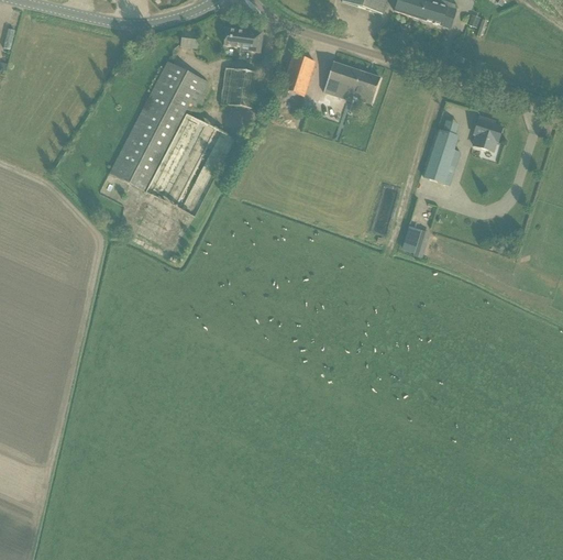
[(146,0),(153,12),(173,0),(146,0)]
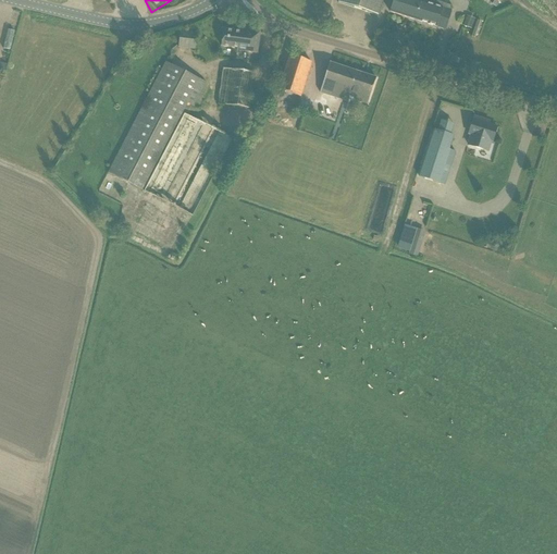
[(338,0),(378,12),(381,0),(338,0)]
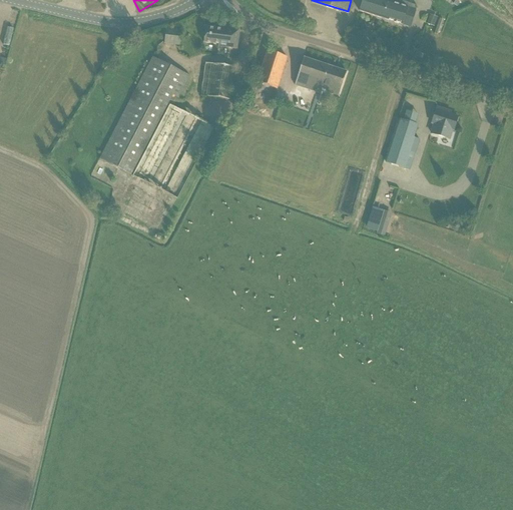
[(362,0),(360,9),(393,19),(394,16),(395,17),(396,12),(395,12),(399,2),(402,3),(403,0),(396,0),(396,1),(392,0),(362,0)]
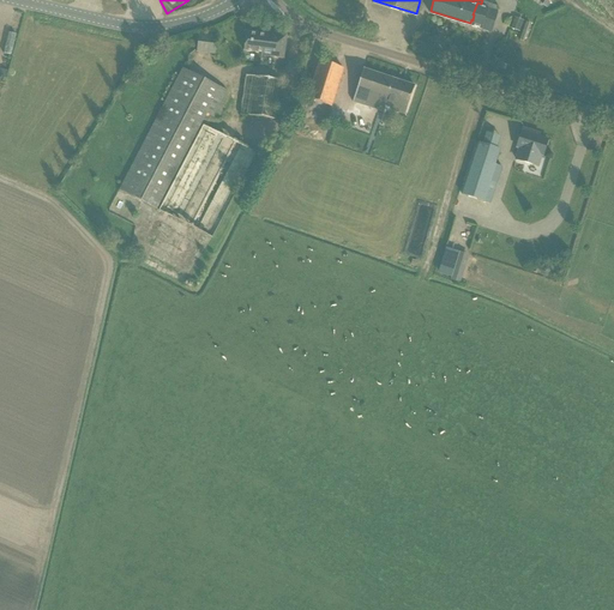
[(471,19),(470,23),(491,30),(494,18),(498,10),(499,5),(493,2),(487,1),(485,0),(482,0),(481,4),(477,2),(473,14),(474,14),(473,20),(471,19)]
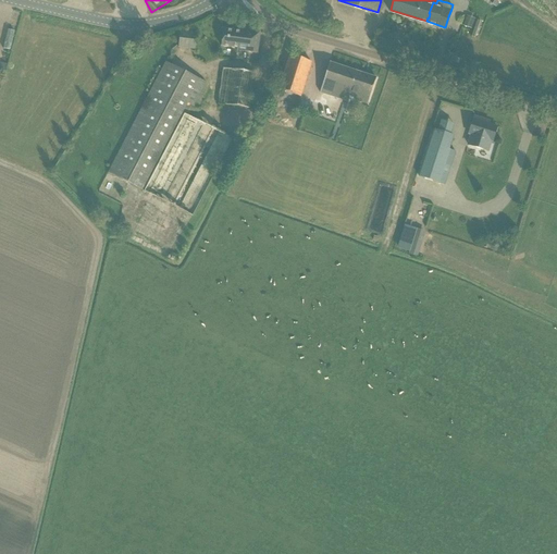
[(467,13),(462,23),(470,25),(473,16),(467,13)]
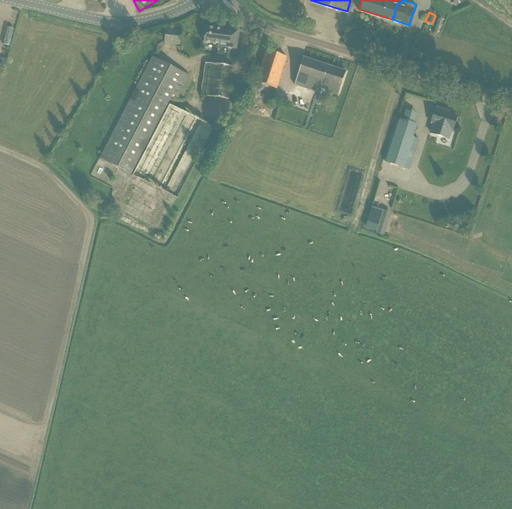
[(438,15),(432,29),(437,31),(442,16),(438,15)]
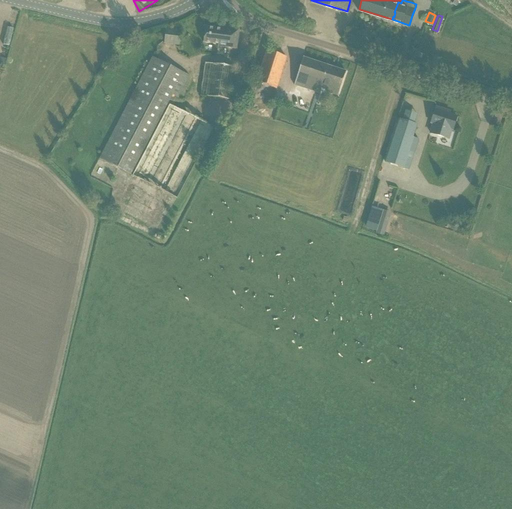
[(218,44),(236,47),(239,27),(221,25),(221,27),(205,24),(203,40),(218,42),(218,44)]
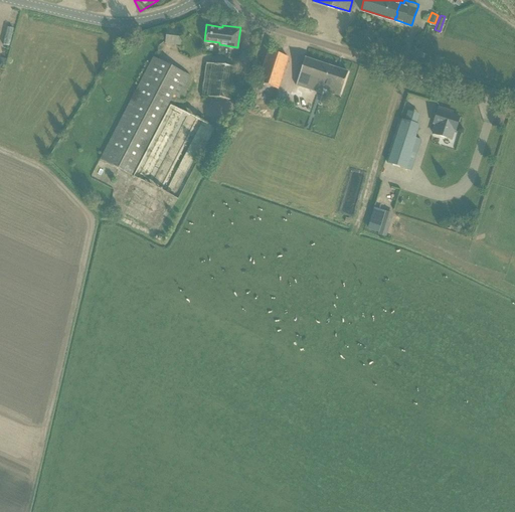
[(165,41),(181,43),(183,27),(167,25),(165,41)]
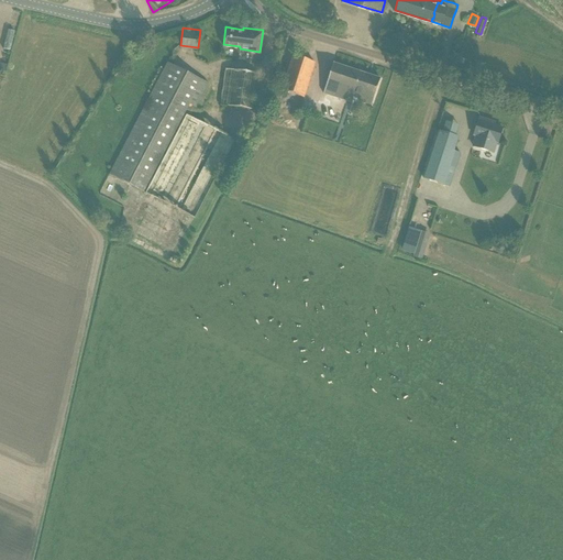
[(304,96),(311,72),(315,61),(293,53),(282,88),(304,96)]
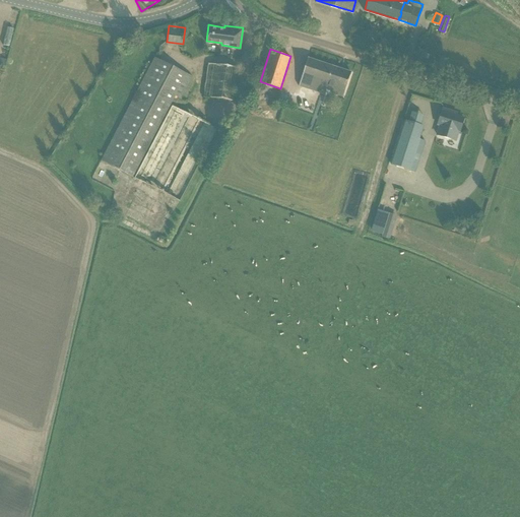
[(181,95),(187,83),(192,75),(154,56),(101,158),(133,175),(175,93),(181,95)]
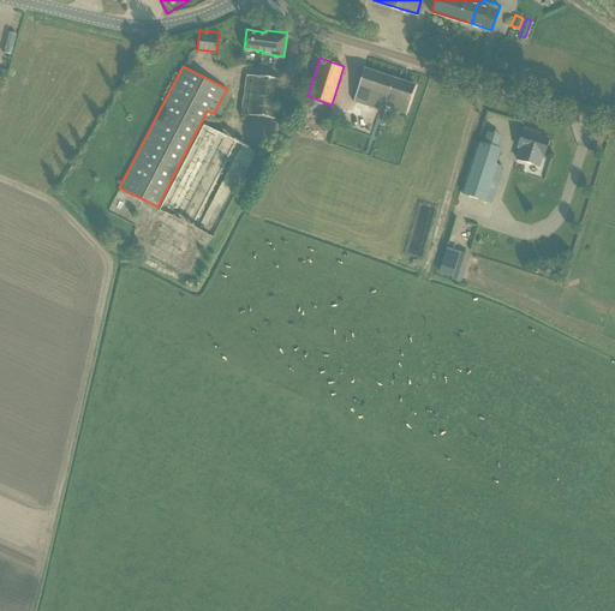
[(394,101),(393,107),(406,112),(416,83),(364,66),(353,99),(384,108),(388,99),(394,101)]
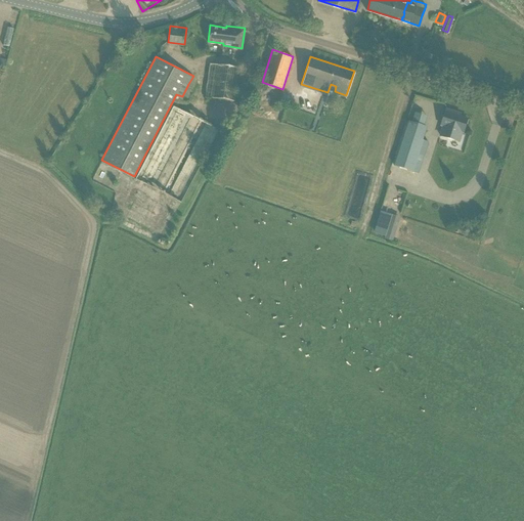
[(234,100),(236,87),(239,67),(210,61),(208,72),(205,95),(221,98),(234,100)]
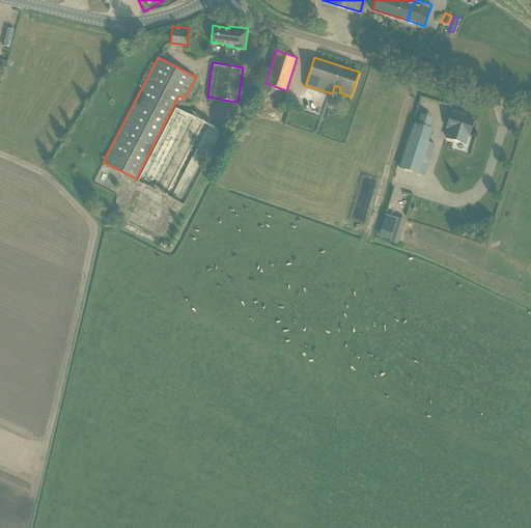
[(217,127),(204,120),(175,106),(137,179),(184,203),(222,130),(217,127)]
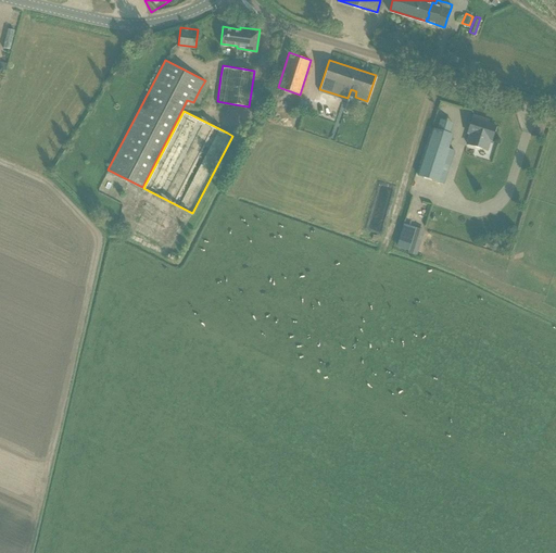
[(490,138),(491,139),(496,124),(483,120),(484,117),(474,114),(470,124),(468,132),(472,133),(469,142),(487,149),(490,138)]
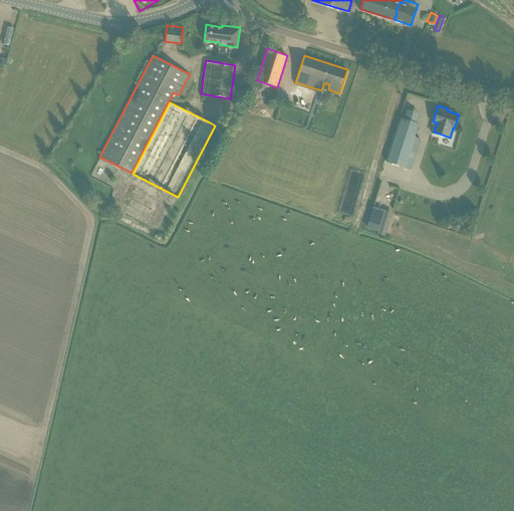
[(402,114),(388,159),(412,166),(417,151),(411,149),(420,119),(402,114)]
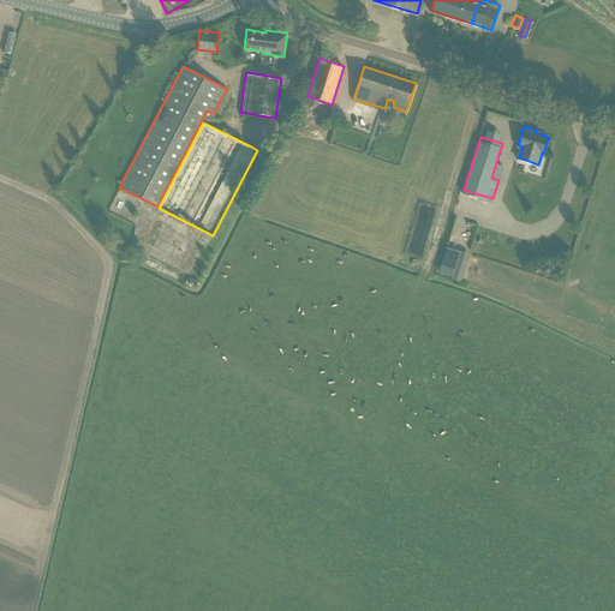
[(292,155),(312,157),(315,145),(294,143),(292,155)]
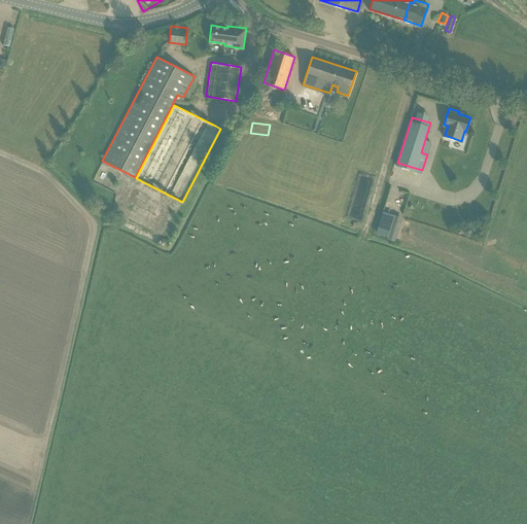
[(386,238),(395,240),(402,215),(393,213),(387,236),(386,238)]
